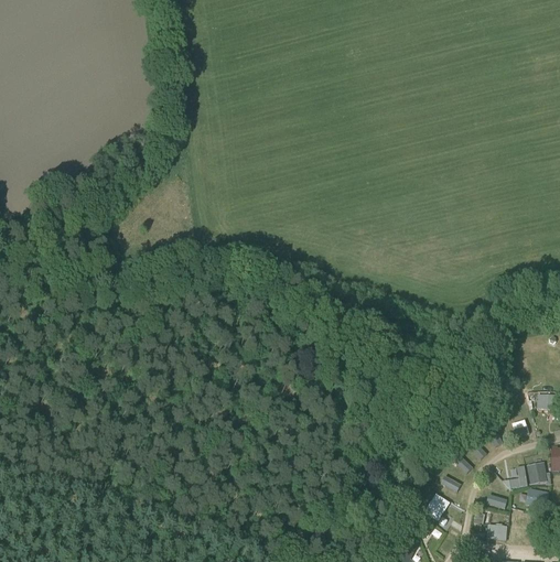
[(559,410),(559,393),(537,393),(537,410),(559,410)]
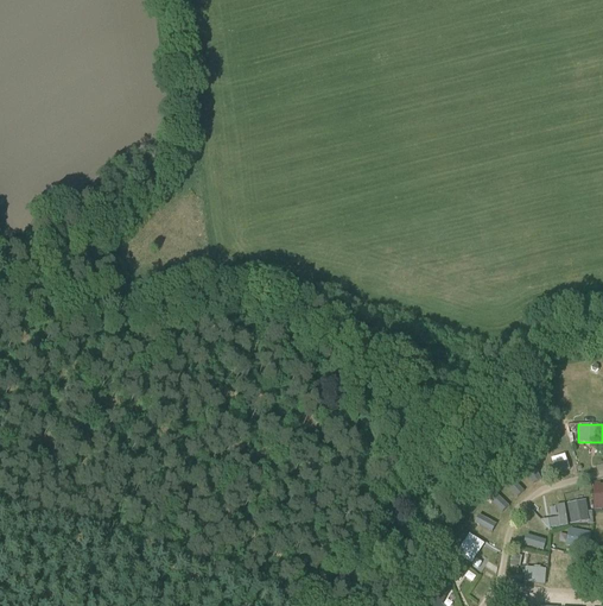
[(602,480),(592,481),(595,505),(602,504),(602,480)]
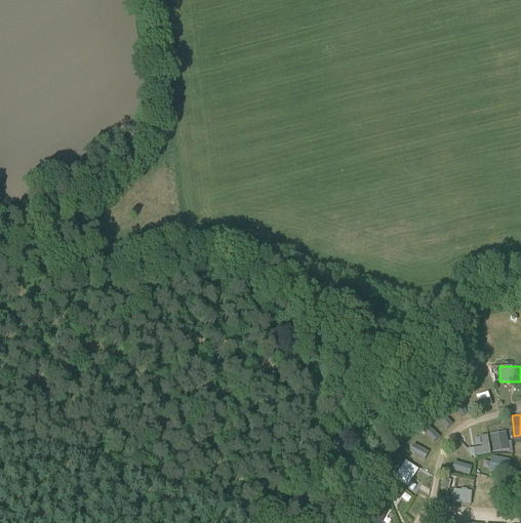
[(507,430),(480,433),(481,445),(469,446),(470,453),(510,448),(507,430)]
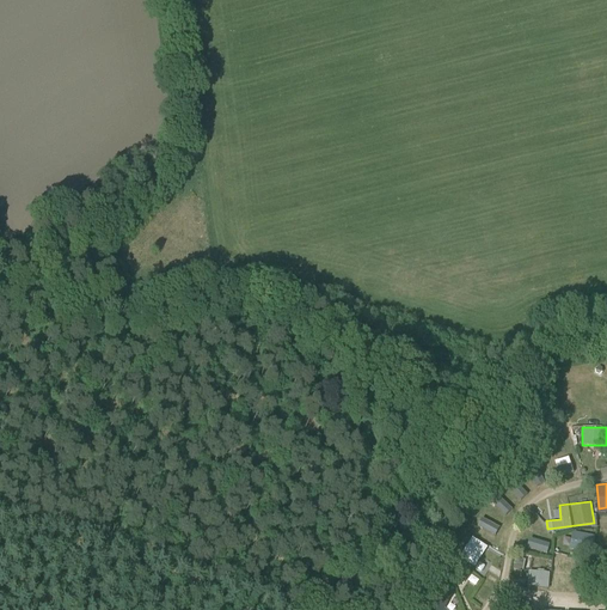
[(569,530),(568,547),(590,548),(592,532),(569,530)]
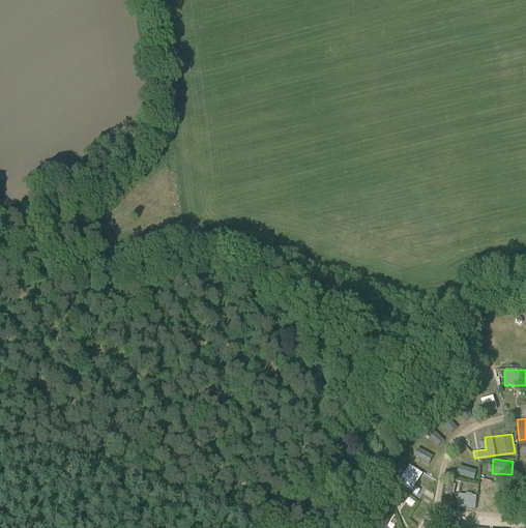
[(414,486),(422,471),(409,464),(401,477),(414,486)]
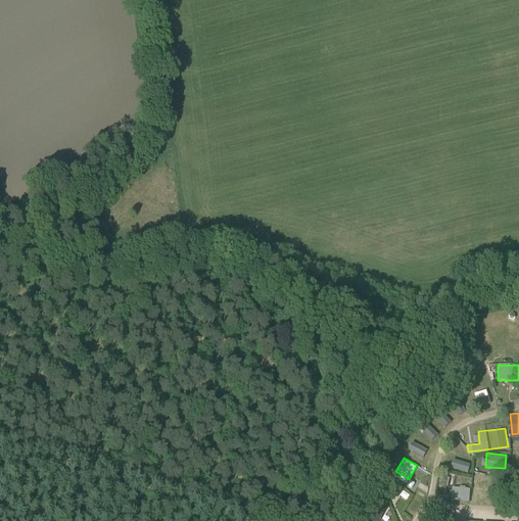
[(467,472),(470,463),(452,458),(449,467),(467,472)]
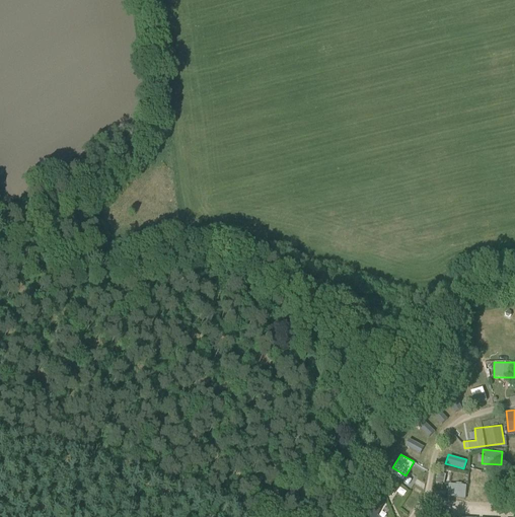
[(464,472),(444,473),(444,483),(464,482),(464,472)]
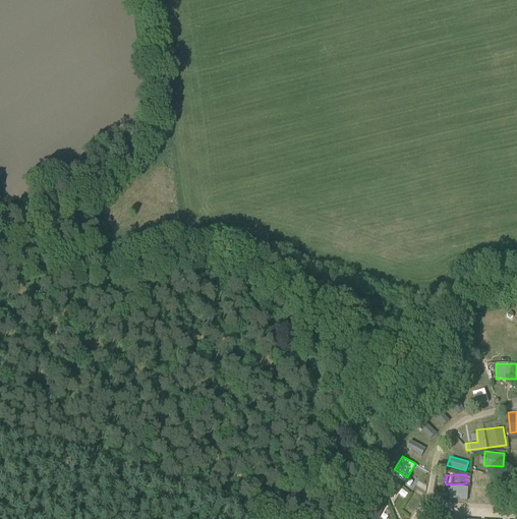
[(481,475),(480,493),(496,493),(496,475),(481,475)]
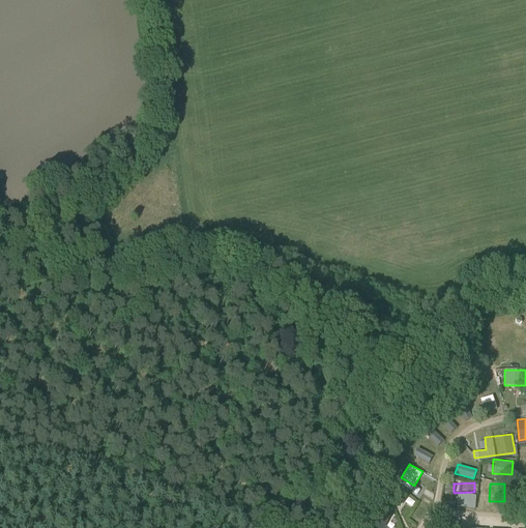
[(457,507),(475,507),(475,494),(457,494),(457,507)]
